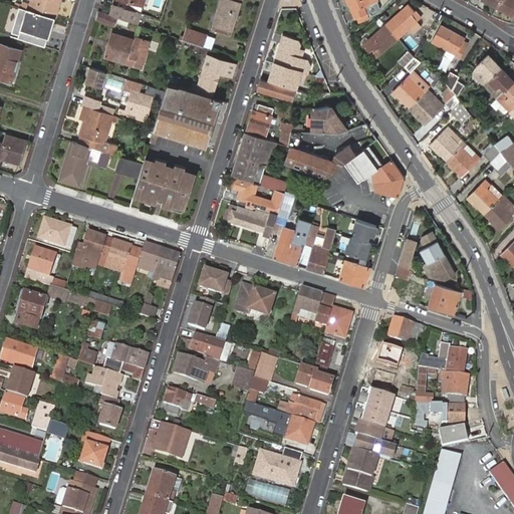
[(31,0),(31,2),(35,3),(32,12),(50,17),(54,19),(59,0),(31,0)]
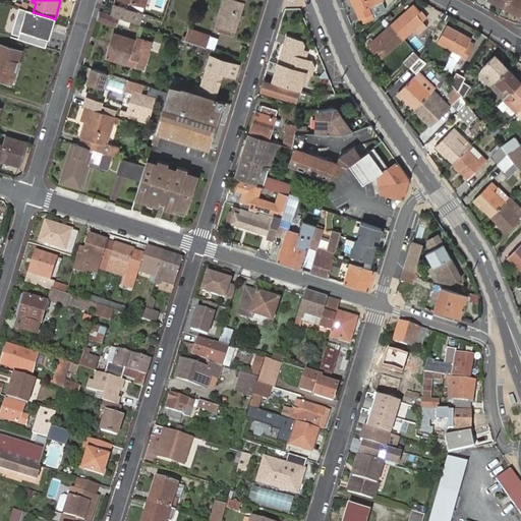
[(143,12),(147,0),(123,0),(128,2),(127,7),(143,12)]
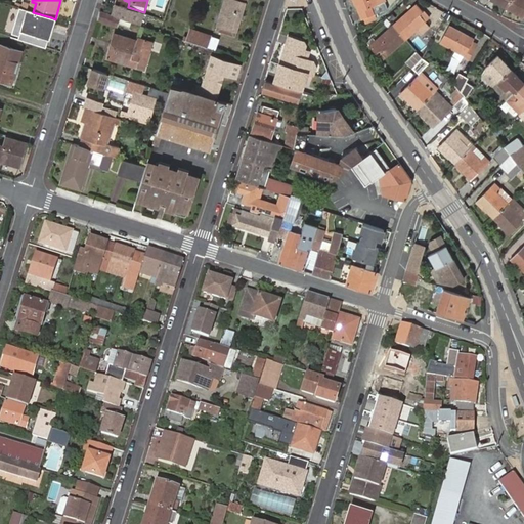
[(217,31),(235,36),(236,32),(238,32),(248,0),(226,0),(219,23),(217,31)]
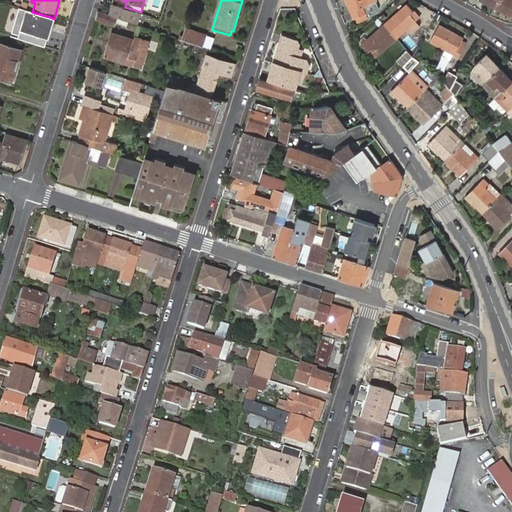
[(343,0),(345,5),(347,4),(353,20),(355,19),(356,23),(362,21),(361,16),(366,14),(378,9),(374,0),(343,0)]
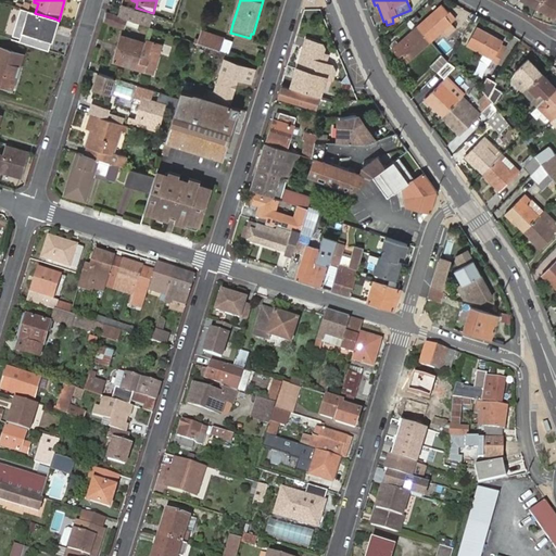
[(555,0),(541,0),(536,9),(555,19),(555,16),(555,0)]
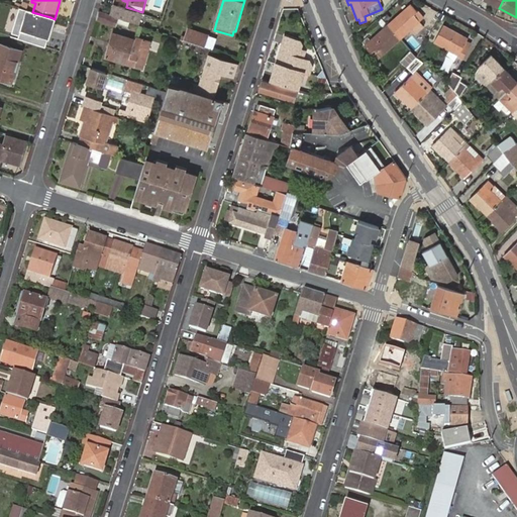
[(142,12),(113,3),(109,14),(139,23),(142,12)]
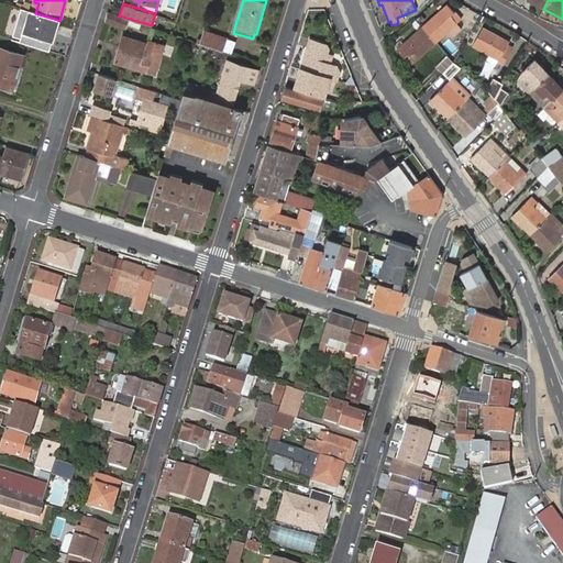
[(445,4),(420,26),(434,42),(455,23),(449,17),(453,13),(445,4)]
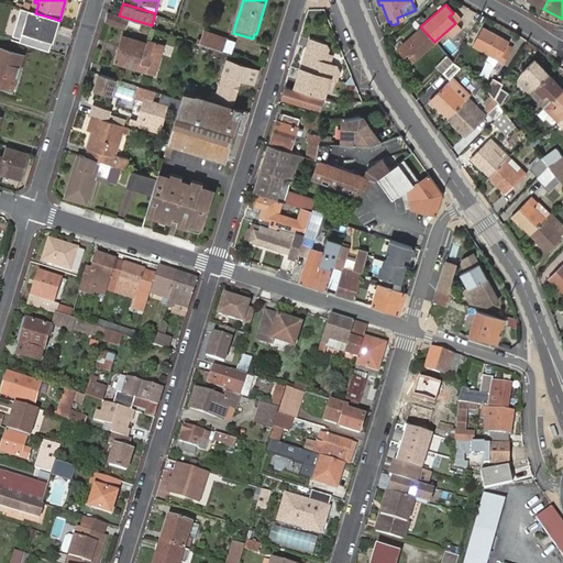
[(36,36),(53,42),(56,32),(52,30),(55,19),(35,13),(31,12),(30,11),(26,22),(39,26),(36,36)]
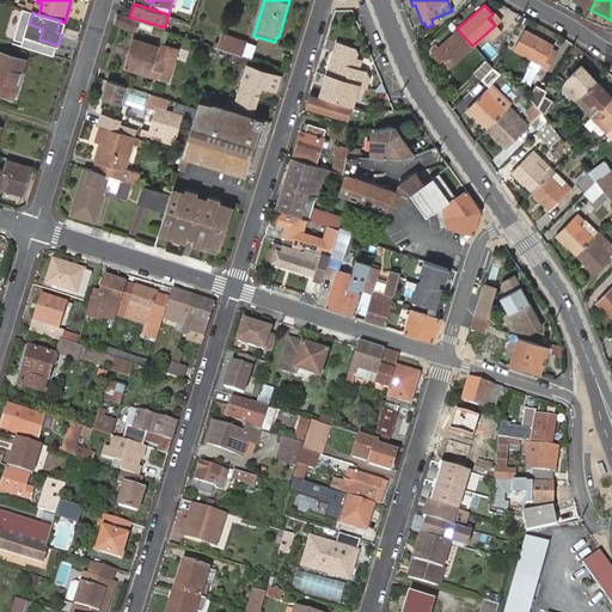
[(136,30),(139,22),(116,14),(114,24),(136,30)]
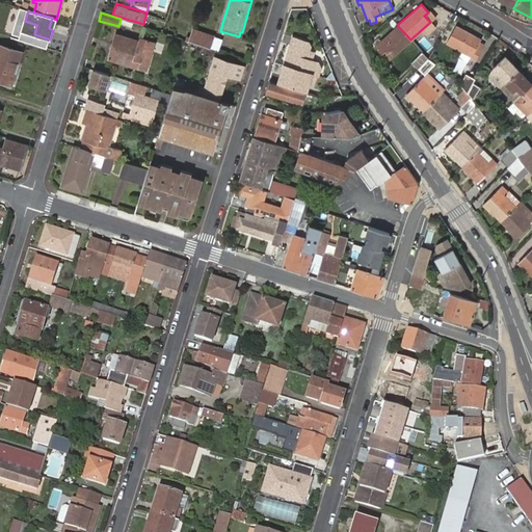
[(36,25),(25,21),(22,30),(34,34),(36,25)]
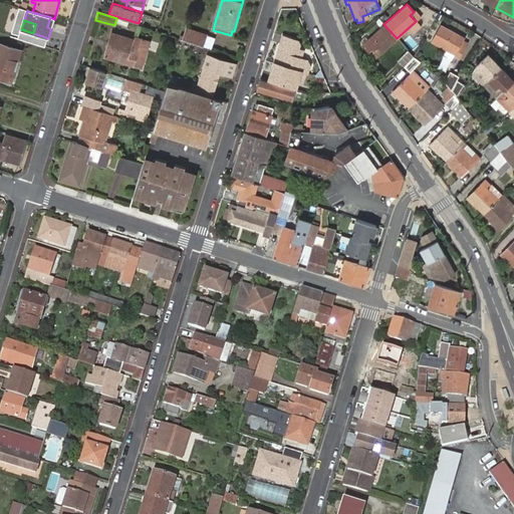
[(397,38),(383,24),(361,45),(366,52),(370,49),(377,56),(397,38)]
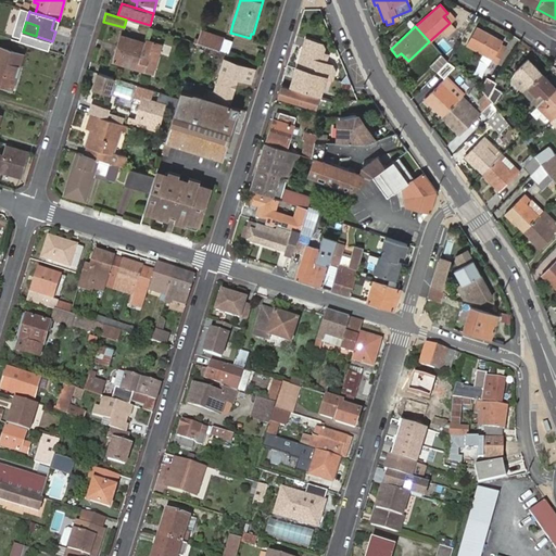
[(503,41),(476,27),(466,45),(492,59),(491,62),(497,64),(504,51),(498,49),(503,41)]
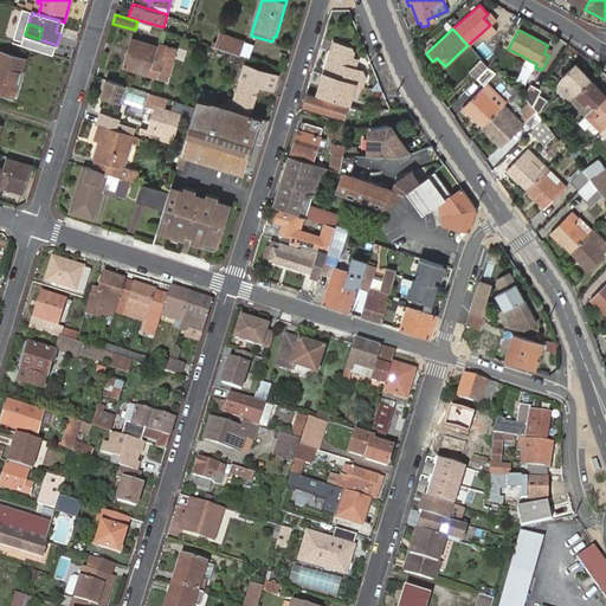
[(214,47),(217,49),(217,46),(240,55),(244,42),(220,34),(218,44),(212,43),(211,46),(214,47)]
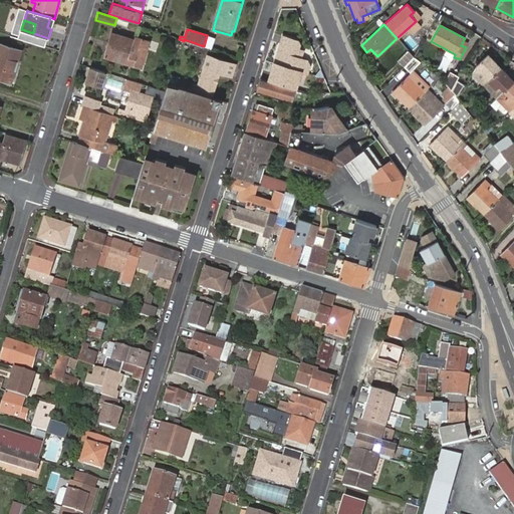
[(111,34),(103,57),(146,70),(153,44),(135,39),(133,41),(111,34)]
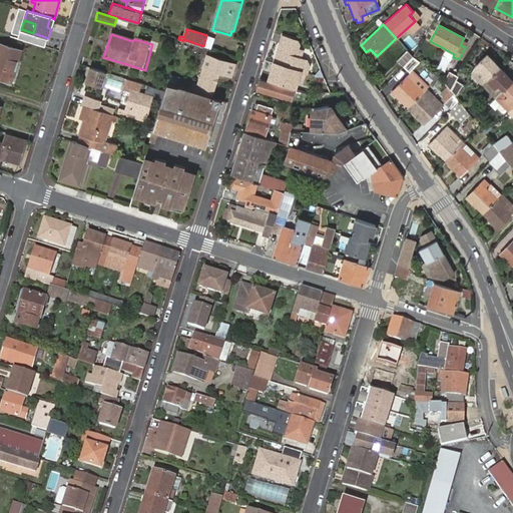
[(213,38),(206,35),(203,46),(210,48),(213,38)]
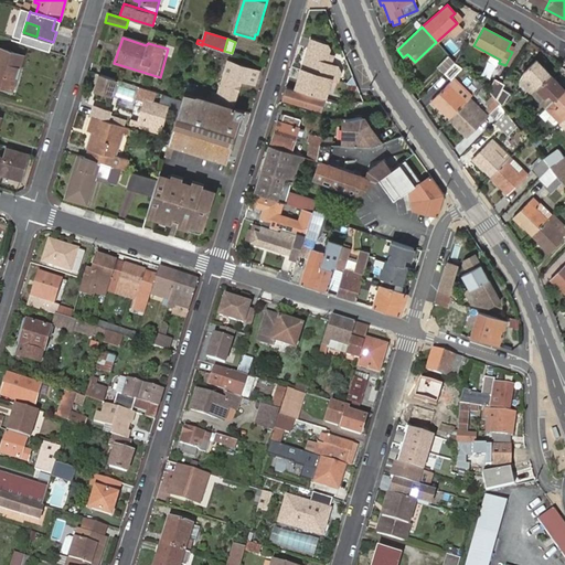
[(308,50),(301,72),(332,82),(339,83),(341,75),(339,70),(331,67),(333,59),(329,56),(331,51),(329,48),(313,42),(311,51),(308,50)]
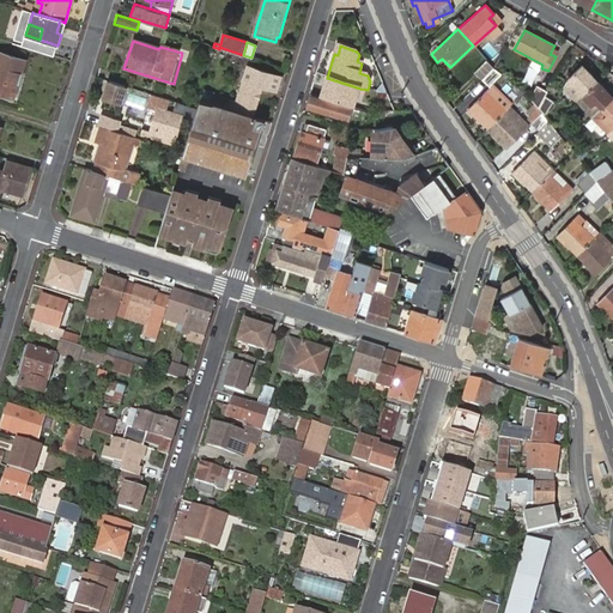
[(486,61),(493,68),(501,55),(495,47),(486,61)]
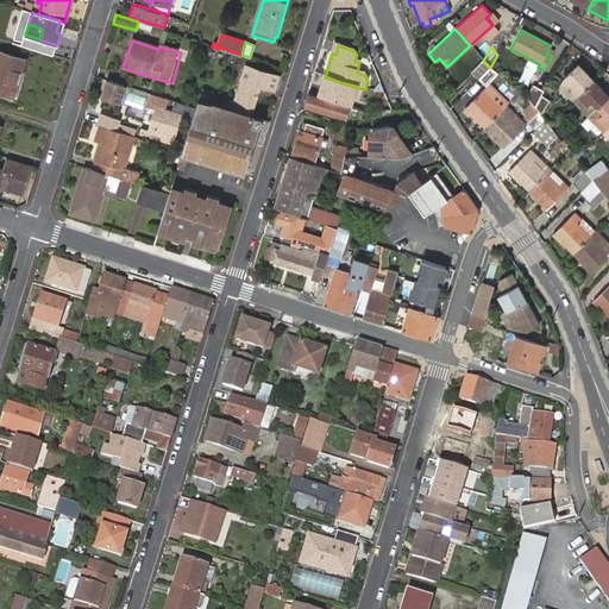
[(0,94),(13,99),(24,61),(0,52),(0,94)]
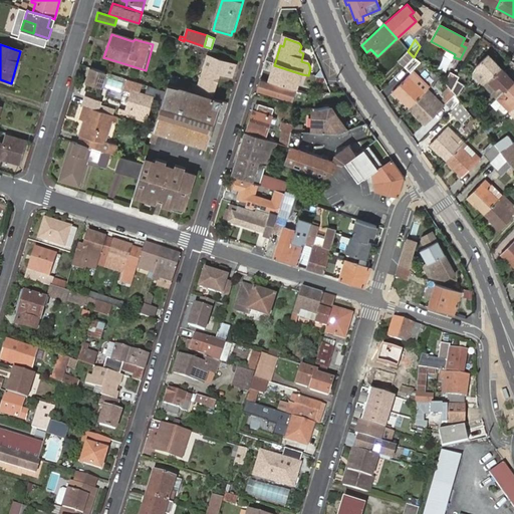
[(404,68),(407,64),(414,57),(408,51),(407,50),(398,61),(404,68)]
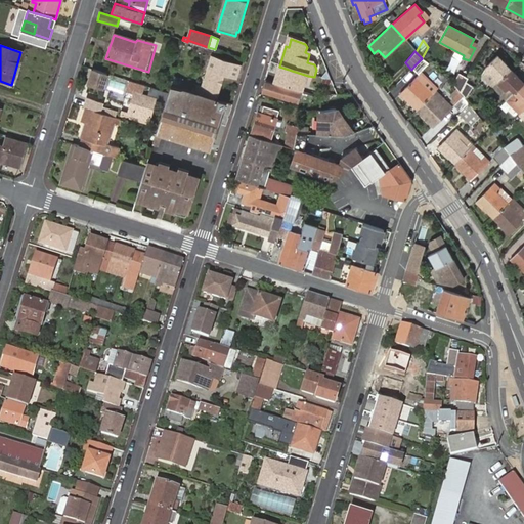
[(198,94),(217,99),(225,73),(237,77),(241,64),(213,56),(202,90),(200,89),(198,94)]
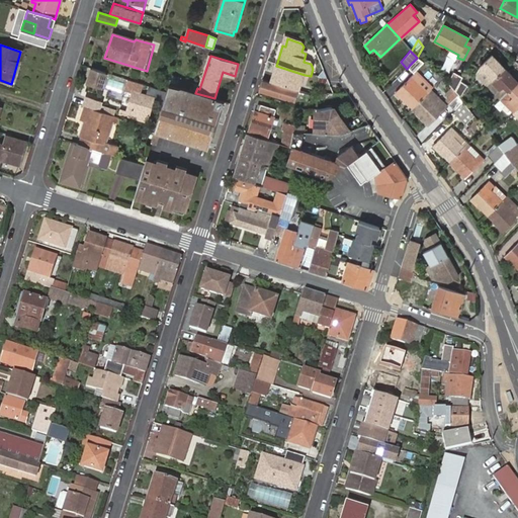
[(494,79),(504,69),(495,60),(493,62),(489,57),(481,65),(494,79)]
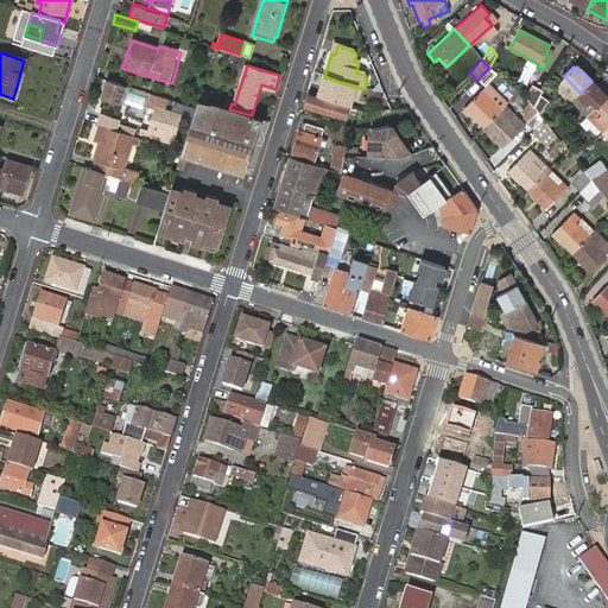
[(487,83),(496,74),(489,68),(481,76),(487,83)]
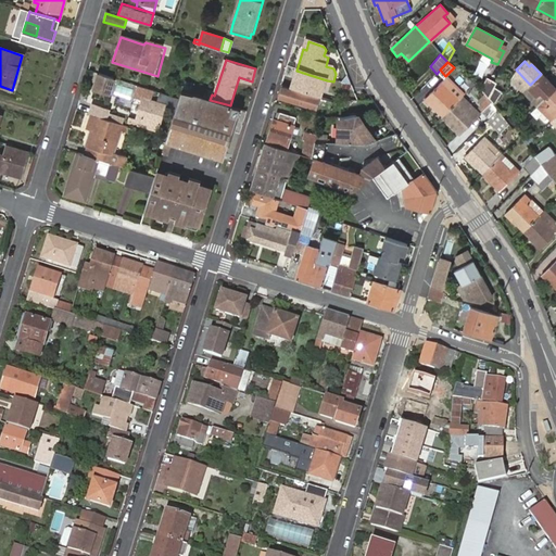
[(297,81),(293,89),(321,99),(327,80),(297,71),(293,80),(297,81)]
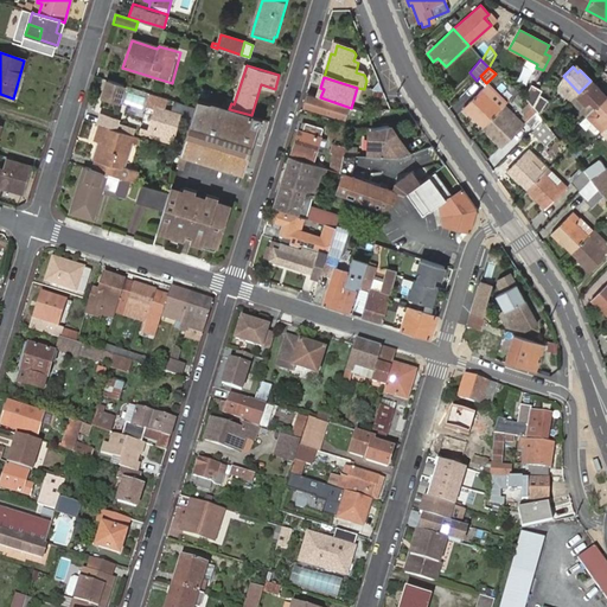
[(125,85),(107,81),(102,97),(119,103),(125,85)]
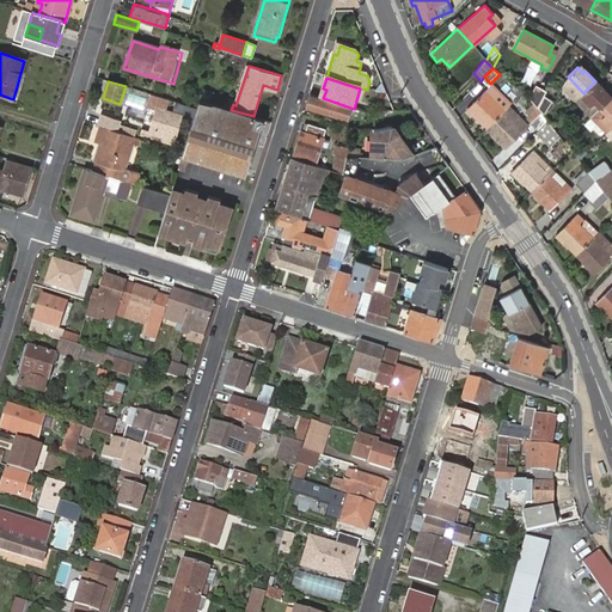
[(611,97),(595,81),(583,93),(576,101),(591,116),(611,97)]
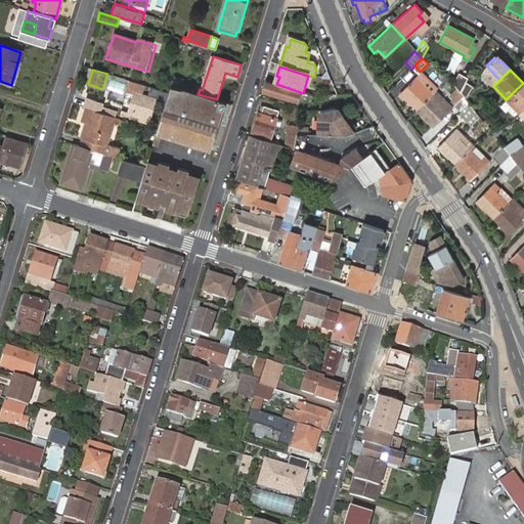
[(466,82),(468,78),(459,73),(453,84),(461,92),(466,82)]
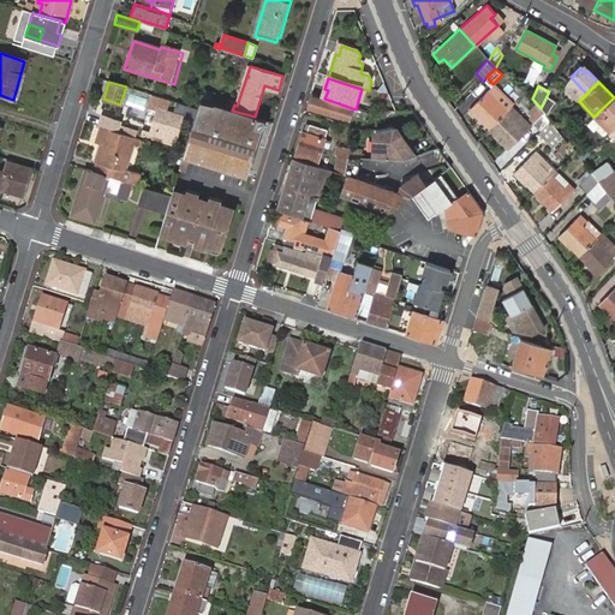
[(511,108),(513,105),(501,93),(499,95),(490,88),(469,111),(481,121),(482,120),(489,129),(507,112),(511,108)]
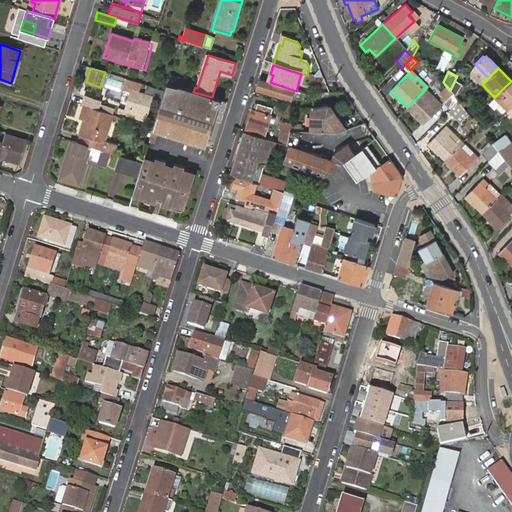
[(161,102),(165,91),(127,79),(124,89),(131,91),(124,114),(145,120),(152,99),(161,102)]
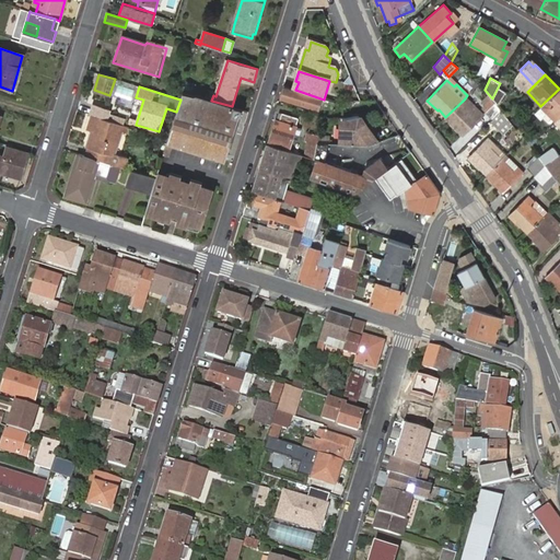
[(498,88),(492,98),(496,103),(499,106),(505,93),(498,88)]
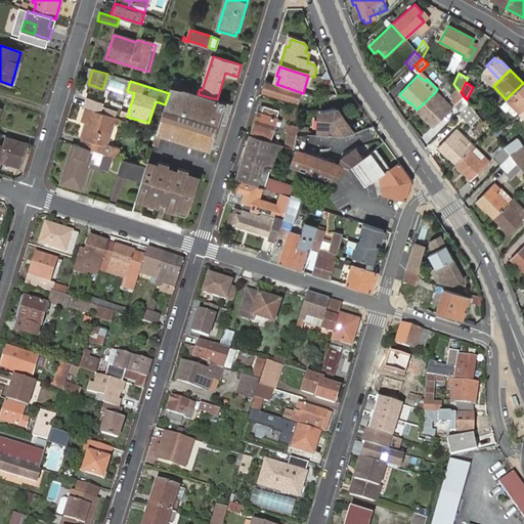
[(300,99),(302,94),(266,83),(263,93),(299,103),(300,99)]
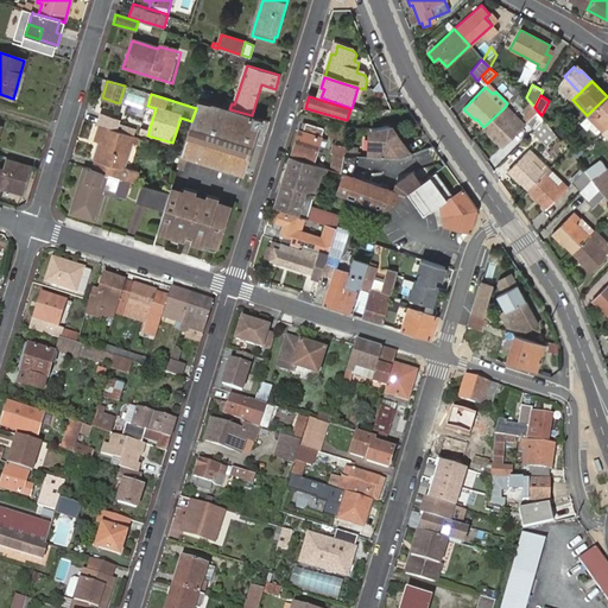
[(607,97),(607,96),(587,115),(602,133),(607,127),(607,97)]
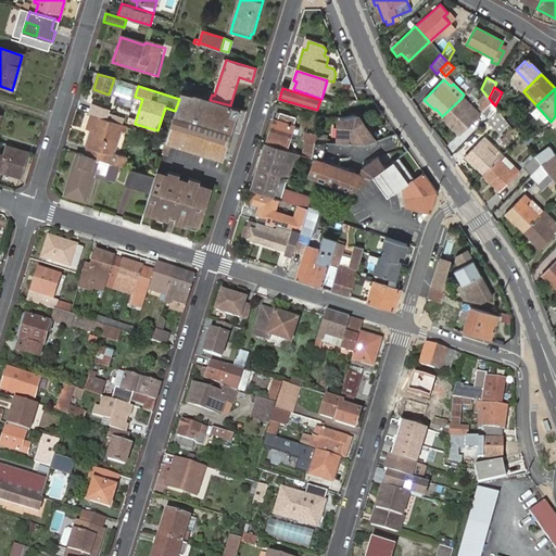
[(173,142),(224,158),(239,109),(230,105),(210,100),(182,92),(167,140),(173,142)]
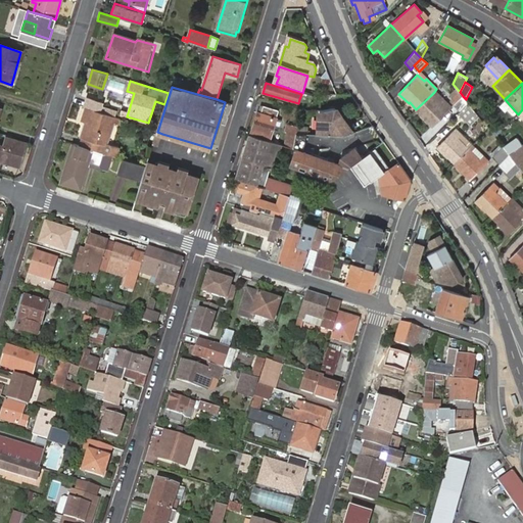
[(445,102),(434,92),(431,95),(441,106),(445,102)]
